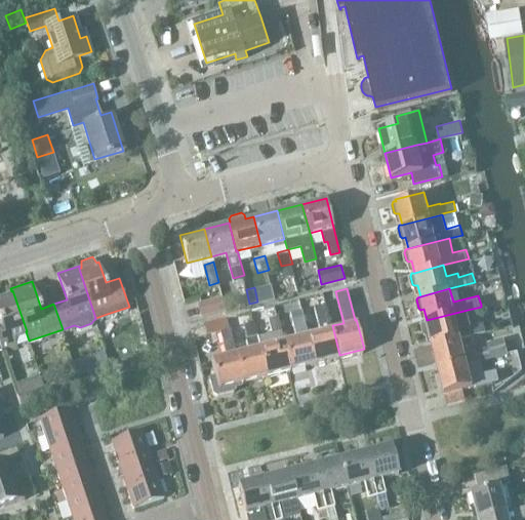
[(11,291),(0,294),(0,344),(2,350),(17,345),(14,335),(26,331),(27,331),(12,290),(11,291)]
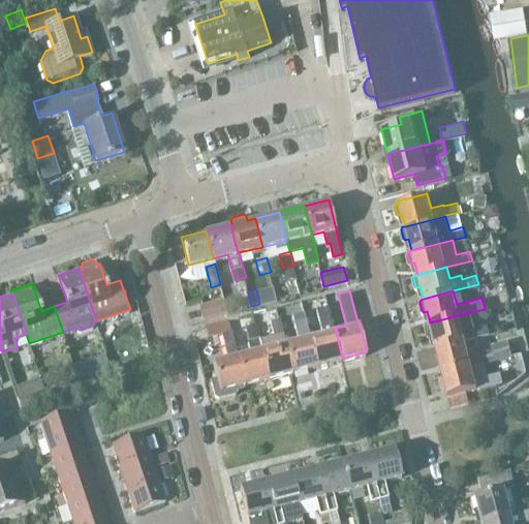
[(201,302),(205,314),(226,309),(223,296),(201,302)]
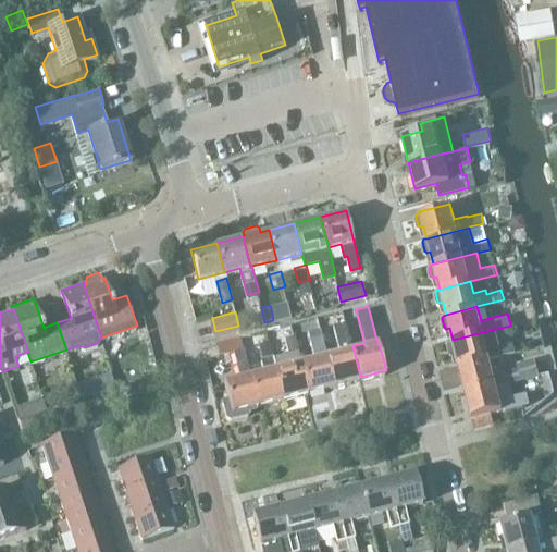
[(342,348),(326,352),(335,383),(360,377),(353,345),(353,346),(346,319),(334,322),(342,348)]
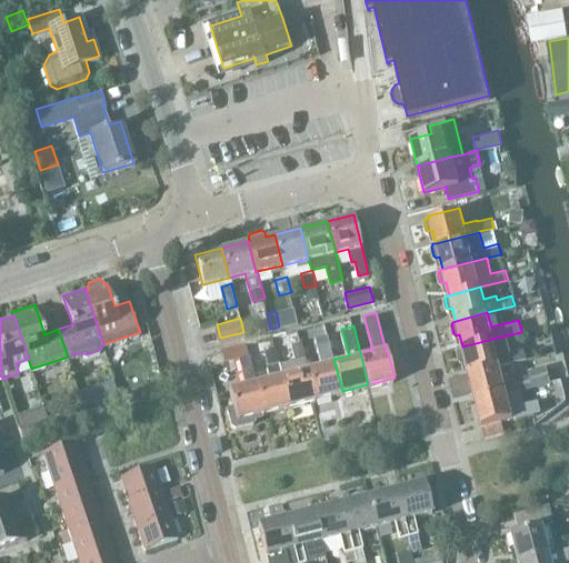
[(320,362),(308,365),(316,398),(342,391),(333,359),(332,359),(326,333),(313,337),(320,362)]
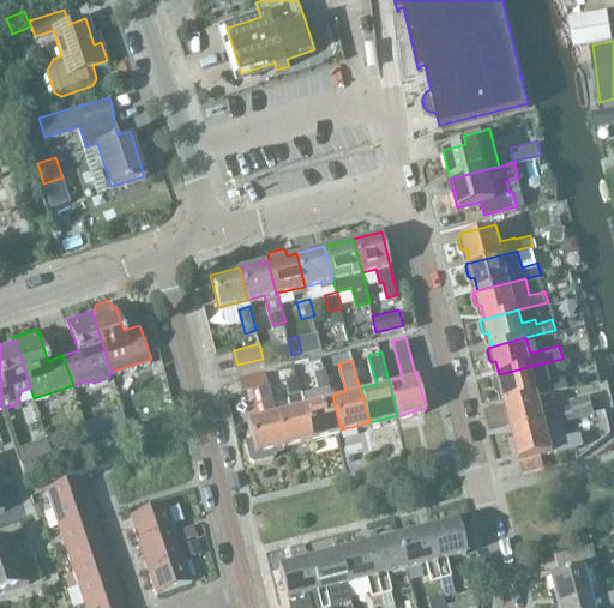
[(495,375),(494,379),(497,389),(499,390),(503,390),(506,402),(540,393),(553,390),(570,385),(566,373),(551,378),(547,362),(533,366),(499,374),(495,375)]
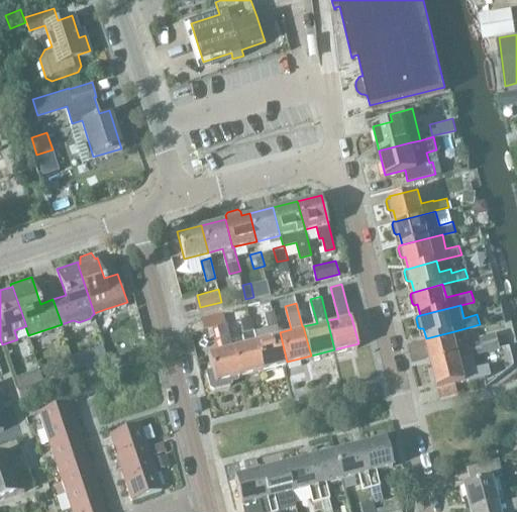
[(254,328),(252,328),(263,368),(287,362),(280,332),(274,308),(264,310),(268,324),(254,328)]
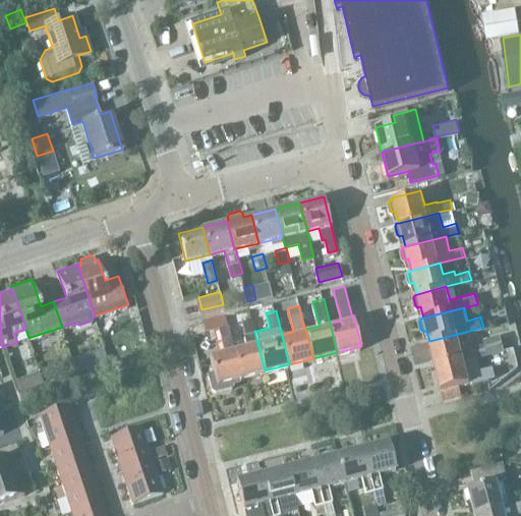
[(218,326),(228,323),(225,311),(203,318),(206,329),(218,326)]
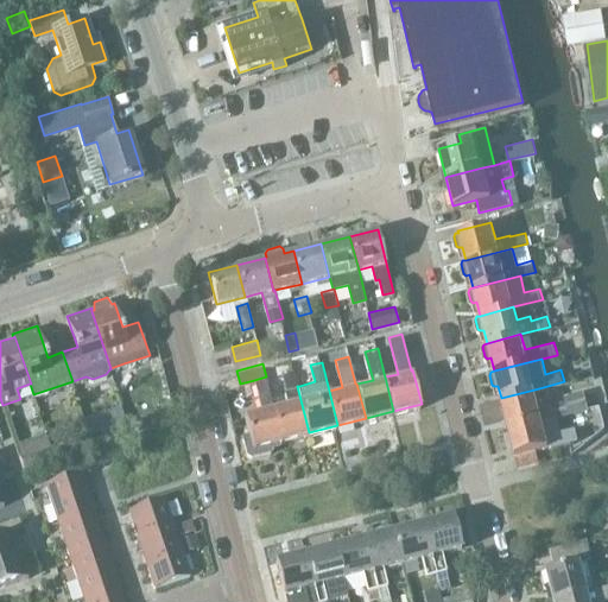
[(273,405),(282,439),(309,432),(297,386),(299,386),(295,368),(280,372),(289,401),(273,405)]
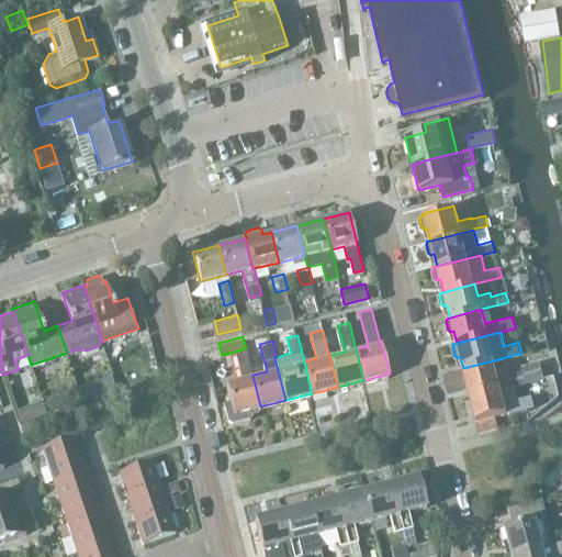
[(226,400),(224,402),(228,419),(232,421),(250,416),(251,414),(250,409),(260,407),(253,375),(246,348),(235,352),(242,379),(226,383),(231,399),(226,400)]
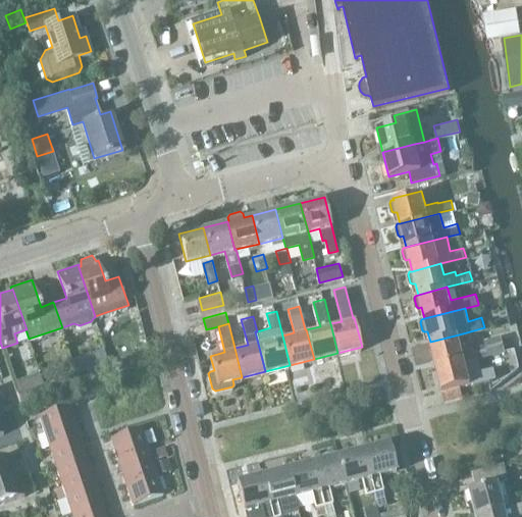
[(459,334),(430,342),(436,366),(477,356),(506,349),(502,332),(484,337),(485,342),(474,345),(473,343),(462,346),(459,334)]
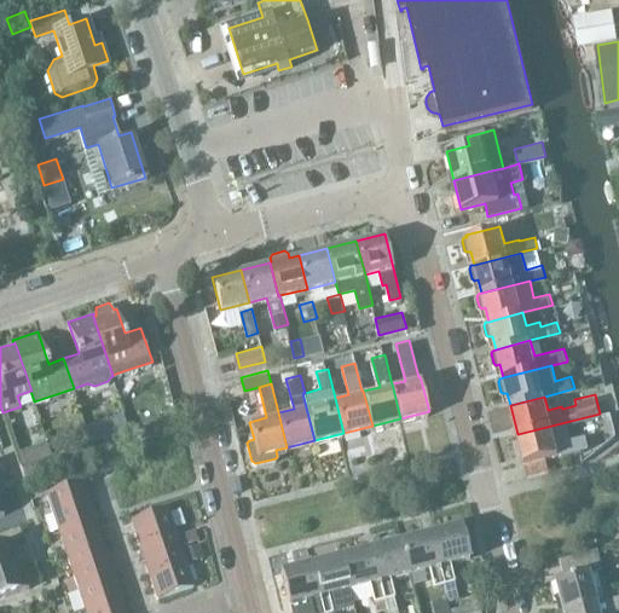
[(103,437),(98,420),(86,424),(91,441),(103,437)]
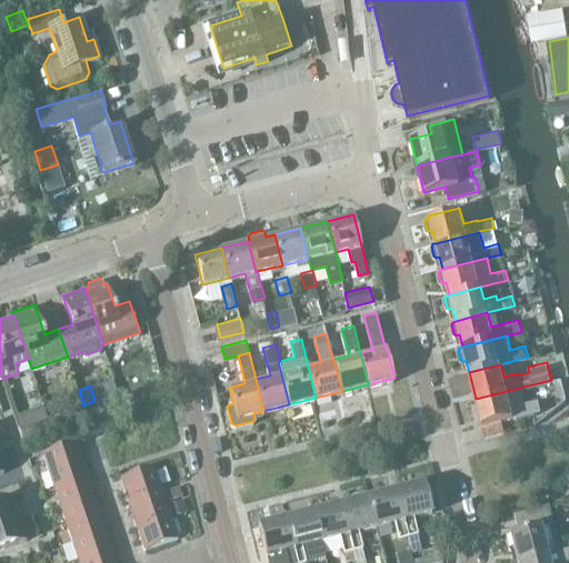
[(520,388),(476,399),(482,424),(541,410),(538,398),(525,401),(520,388)]
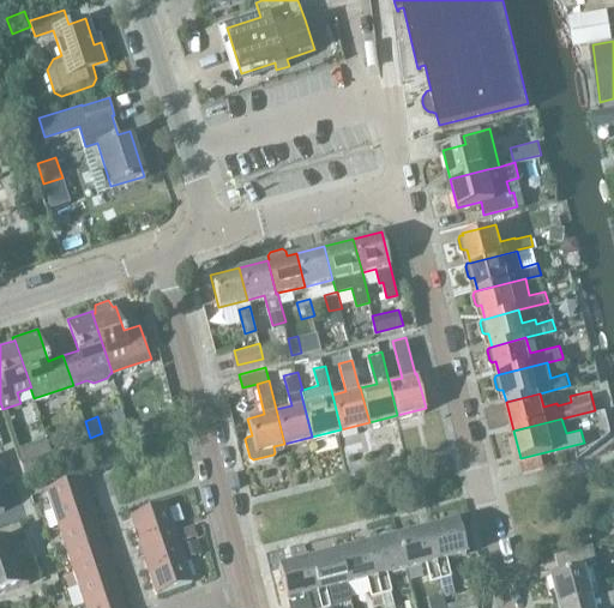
[(19,458),(24,473),(52,464),(47,449),(19,458)]
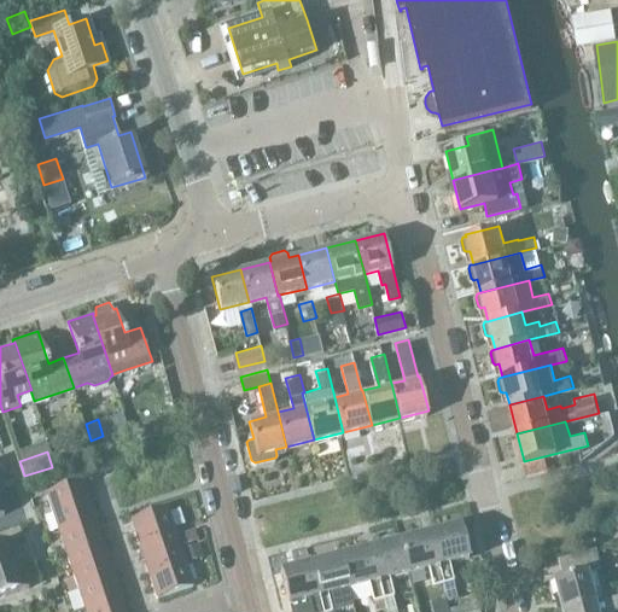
[(47,489),(59,529),(94,517),(82,478),(47,489)]
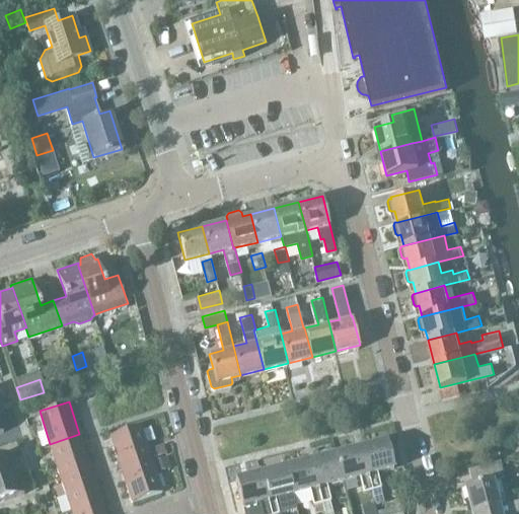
[(109,434),(120,466),(150,457),(140,425),(109,434)]
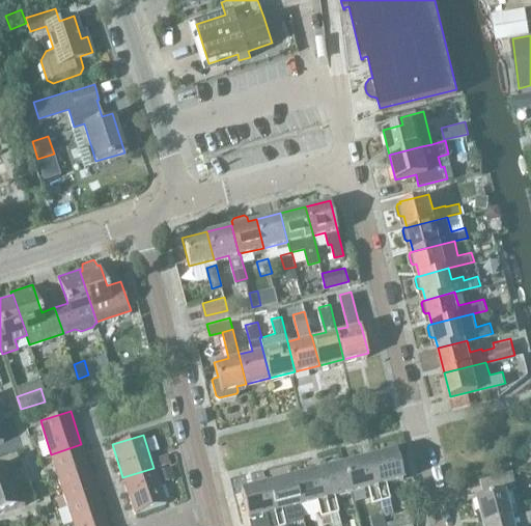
[(51,454),(62,488),(92,477),(81,444),(51,454)]
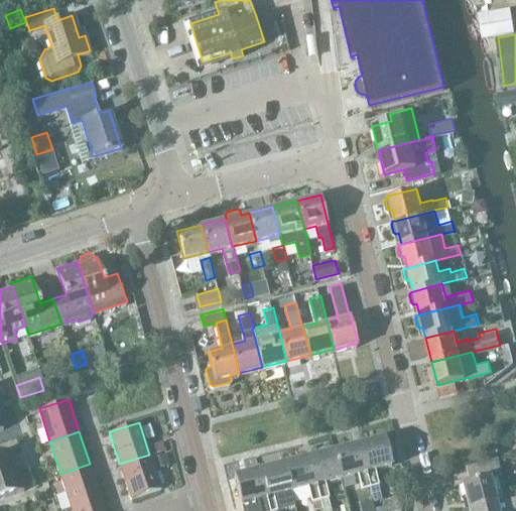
[(384,434),(359,440),(371,486),(378,484),(374,467),(391,463),(384,434)]
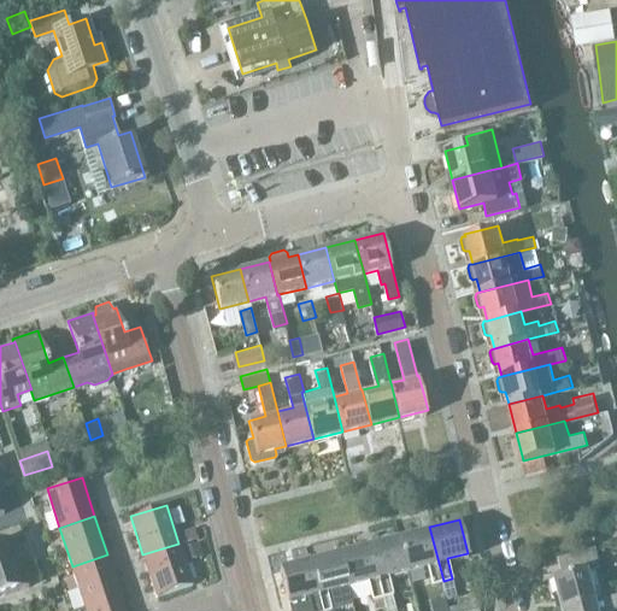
[(429,527),(399,535),(409,570),(428,565),(433,583),(444,581),(429,527)]
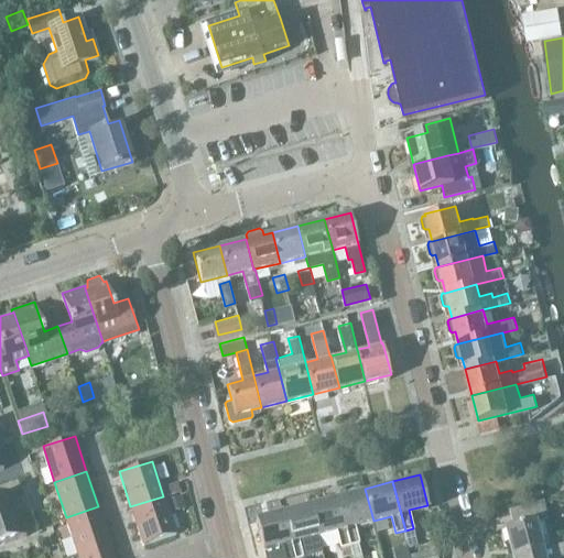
[(0,515),(18,511),(10,488),(0,491),(0,515)]
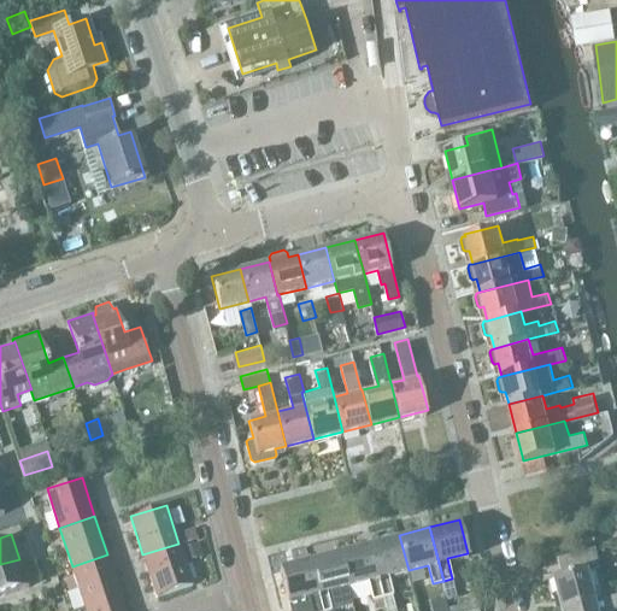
[(399,535),(369,542),(382,595),(393,593),(388,575),(409,570),(399,535)]
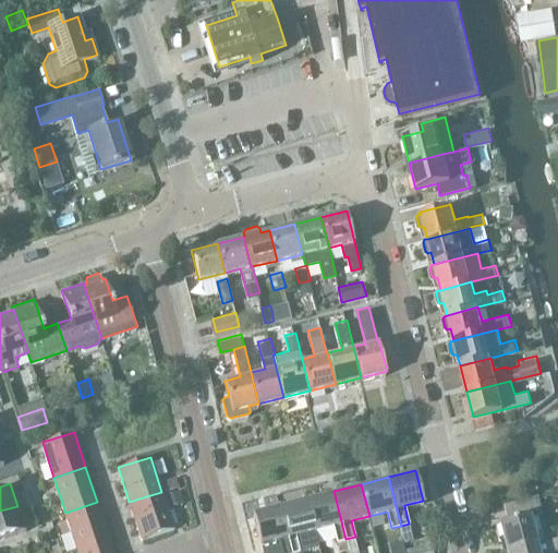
[(334,491),(306,499),(315,530),(334,525),(338,541),(346,539),(334,491)]
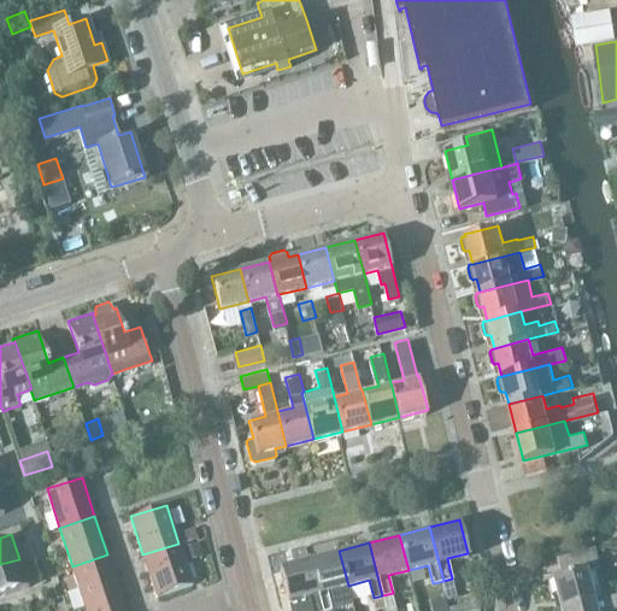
[(178,544),(142,554),(156,593),(191,582),(178,544)]
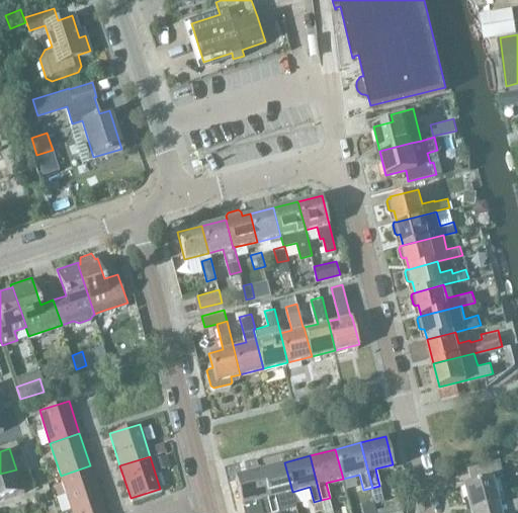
[(469,508),(498,501),(517,495),(517,485),(496,491),(492,476),(502,473),(498,457),(466,464),(471,481),(463,483),(464,485),(461,485),(460,487),(463,497),(465,498),(467,498),(469,508)]
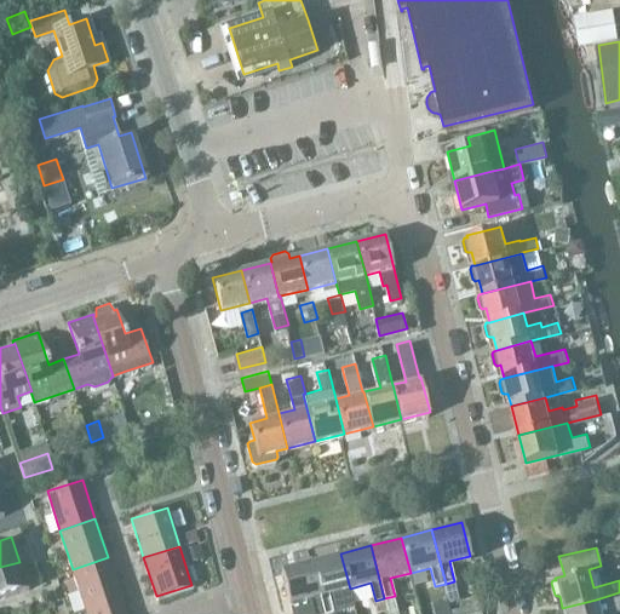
[(340,554),(310,561),(323,612),(334,609),(329,594),(350,589),(340,554)]
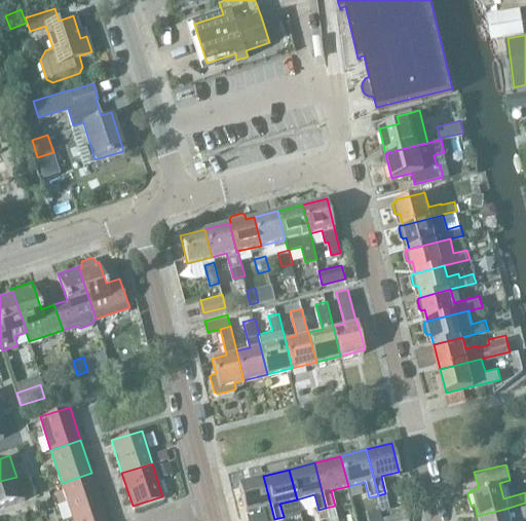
[(62,483),(73,516),(103,506),(91,473),(62,483)]
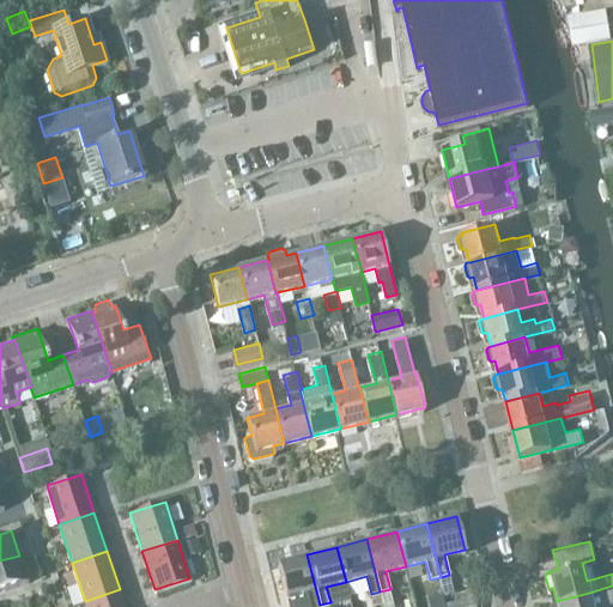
[(307,554),(277,562),(286,595),(307,590),(310,606),(311,606),(320,605),(307,554)]
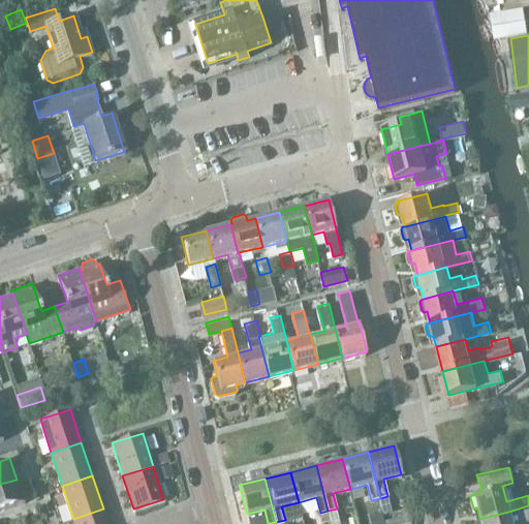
[(17,480),(0,484),(0,507),(24,500),(17,480)]
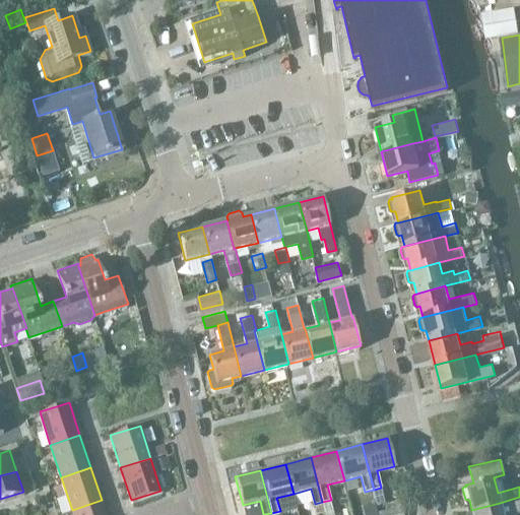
[(503,514),(519,510),(519,497),(500,503),(471,510),(472,514),(503,514)]
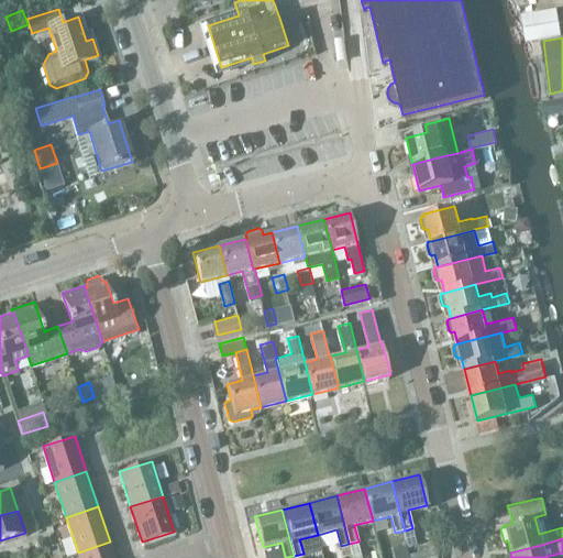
[(78,553),(79,557),(114,557),(110,542),(78,553)]
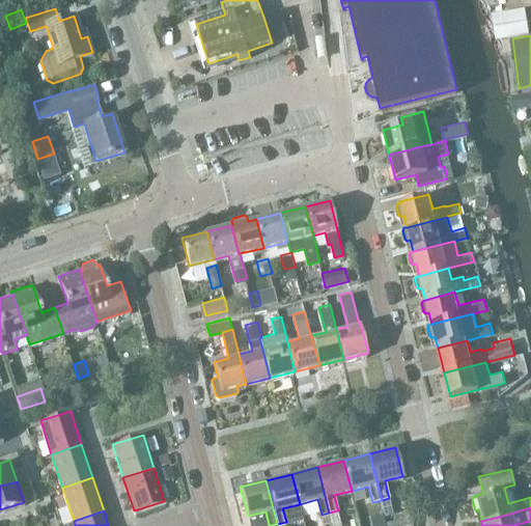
[(413,525),(411,514),(386,520),(387,525),(413,525)]
